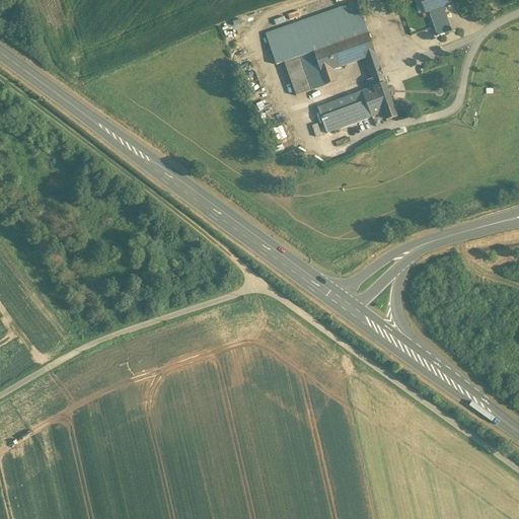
[(450,0),(421,0),(424,5),(427,4),(435,28),(448,23),(449,23),(443,7),(452,4),(450,0)]
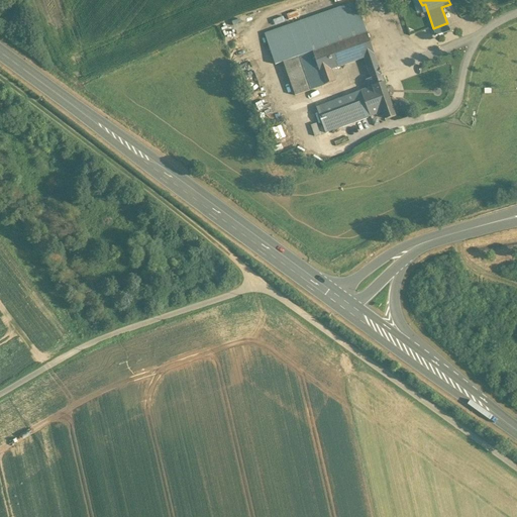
[(356,2),(265,34),(276,65),(284,63),(299,57),(332,44),(367,31),(356,2)]
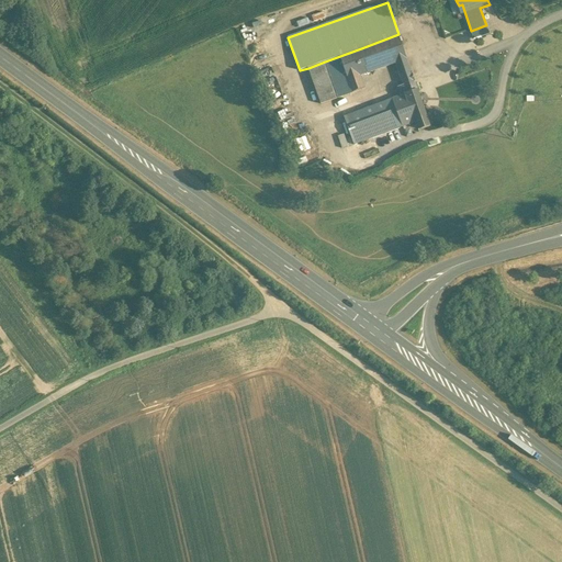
[(305,20),(291,23),(292,29),(306,24),(305,20)]
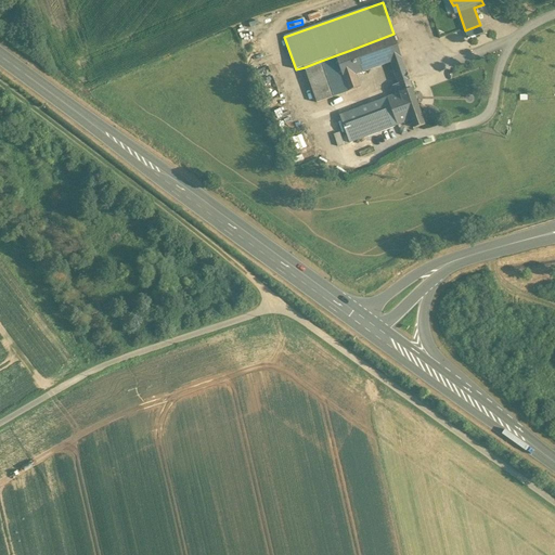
[(479,25),(465,30),(468,39),(482,34),(479,25)]
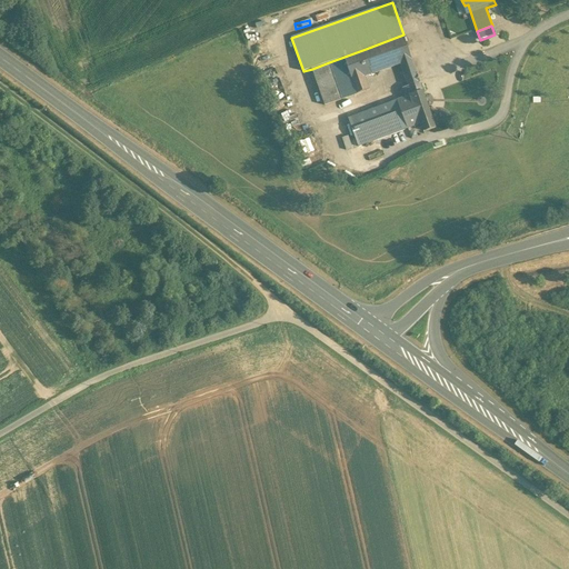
[(403,35),(366,49),(329,62),(312,69),(326,106),(370,90),(365,77),(401,65),(402,63),(412,60),(403,35)]
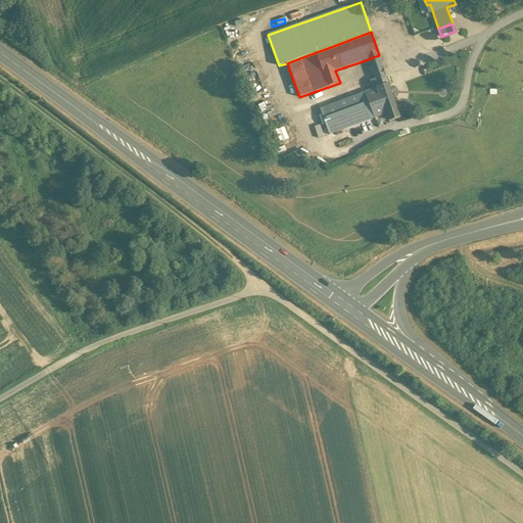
[(379,55),(370,58),(372,65),(371,66),(373,73),(374,72),(375,76),(376,79),(386,76),(385,73),(379,55)]
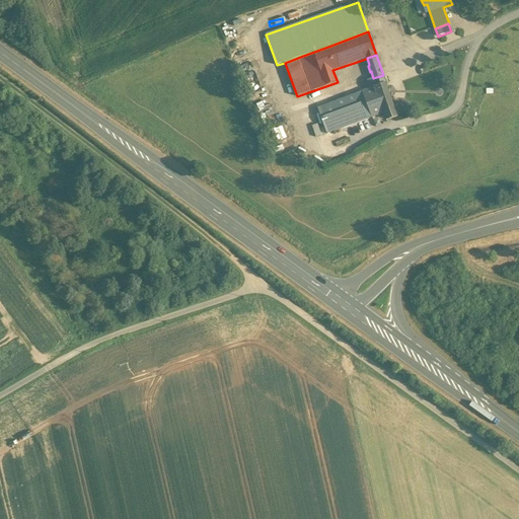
[(373,78),(368,81),(370,88),(363,91),(372,118),(376,116),(386,113),(388,119),(387,120),(387,121),(397,117),(383,75),(373,78)]
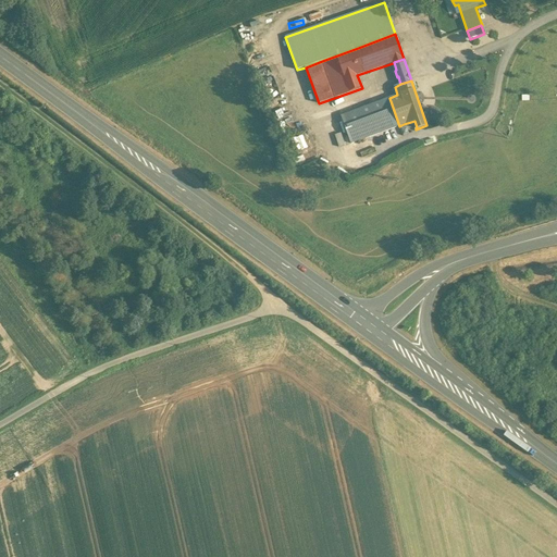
[(390,98),(342,115),(351,144),(399,126),(390,98)]
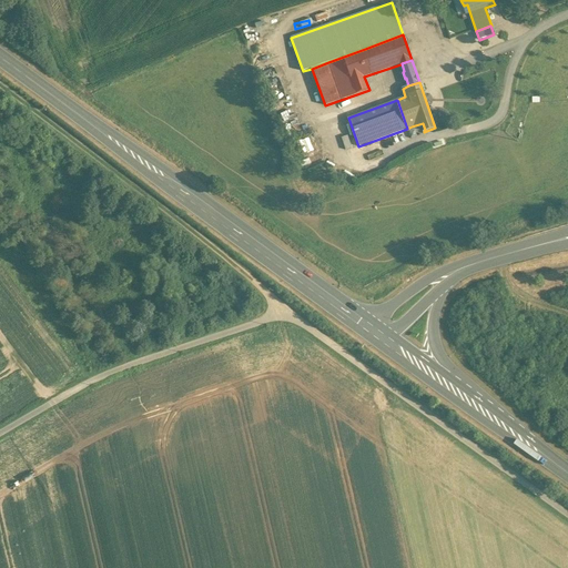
[(423,123),(412,127),(414,135),(424,132),(424,131),(425,130),(423,123)]
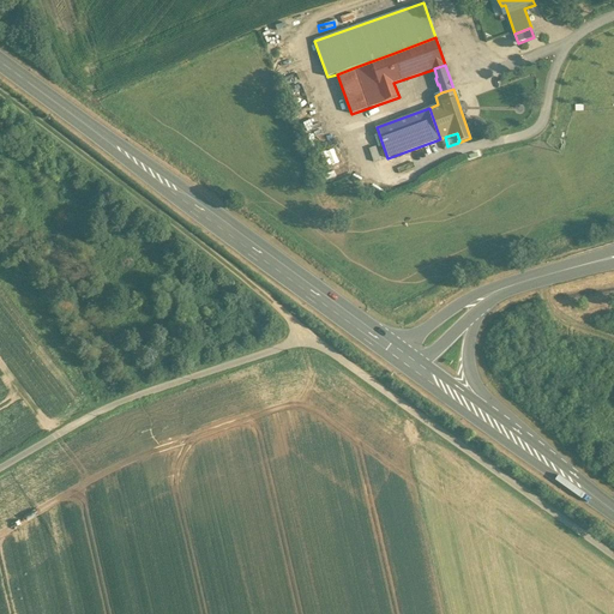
[(377,146),(368,149),(373,162),(381,158),(377,146)]
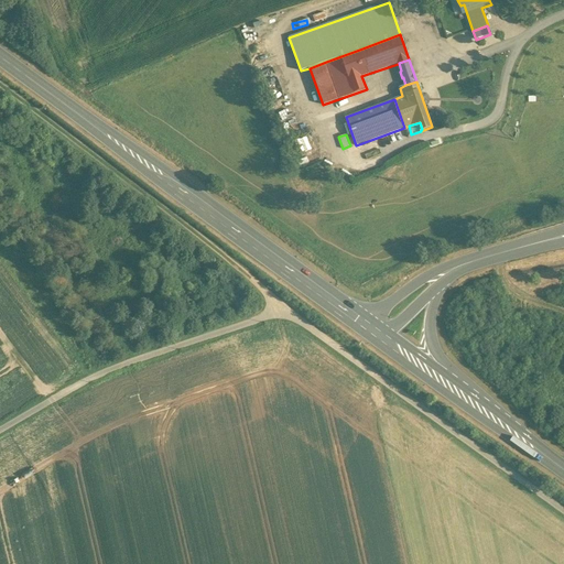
[(303,152),(312,149),(307,137),(299,140),(303,152)]
